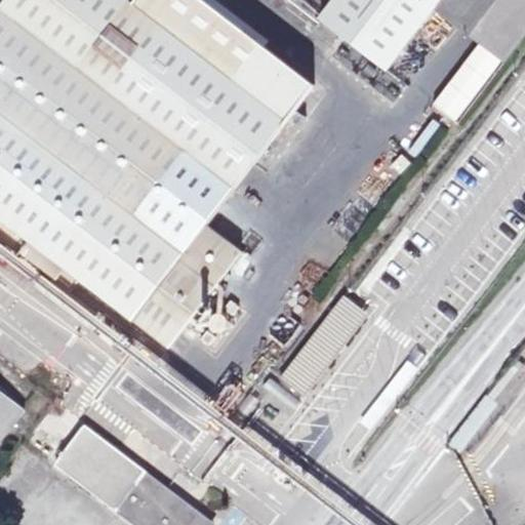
[(209,226),(316,86),(204,0),(0,0),(0,218),(78,278),(170,349),(245,251),(209,226)]
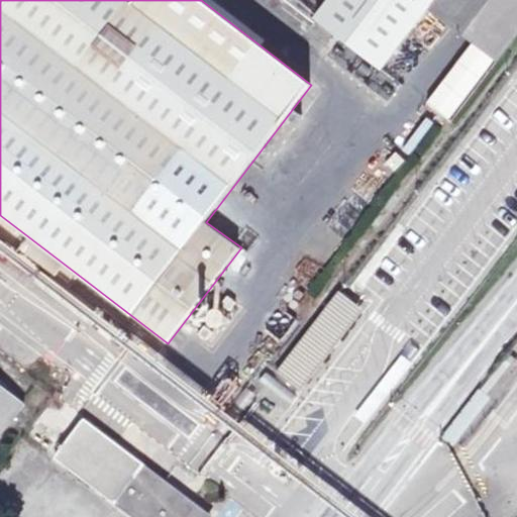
[(329,0),(316,17),(384,70),(429,10),(437,0),(329,0)]
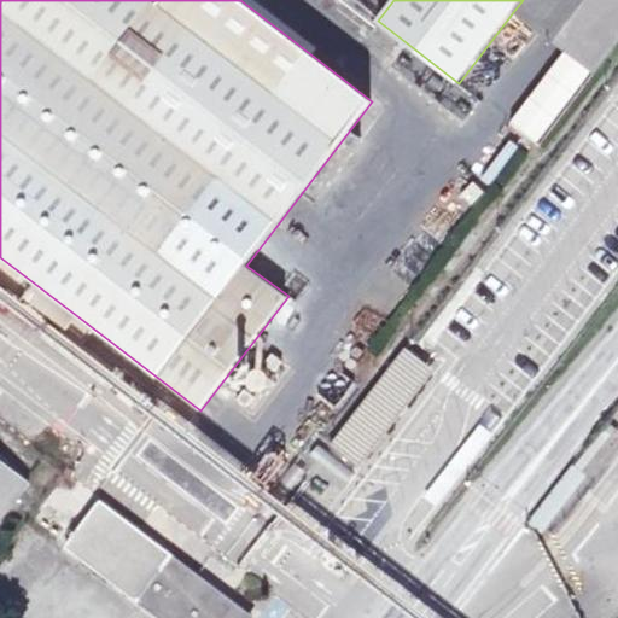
[(617,0),(523,0),(513,12),(596,76),(617,46),(617,0)]
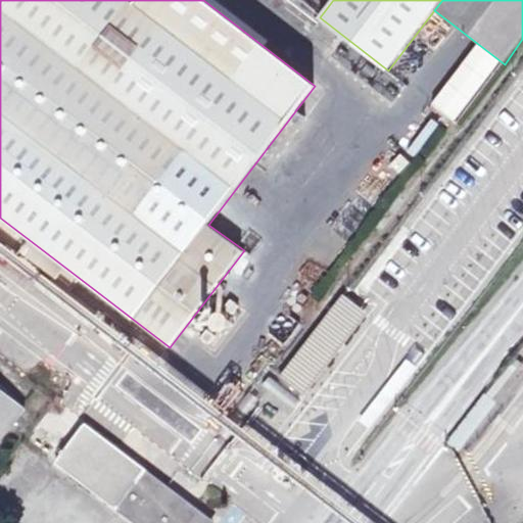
[(78,277),(0,218),(0,237),(67,290),(78,277)]
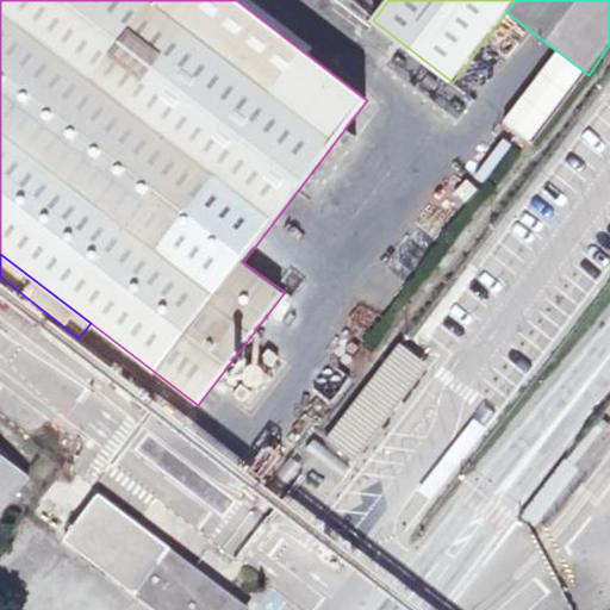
[(55,344),(103,380),(113,367),(66,331),(55,344)]
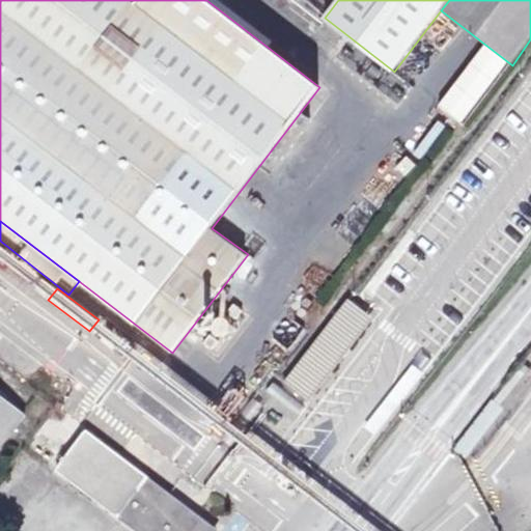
[(306,400),(371,315),(351,300),(284,384),(306,400)]
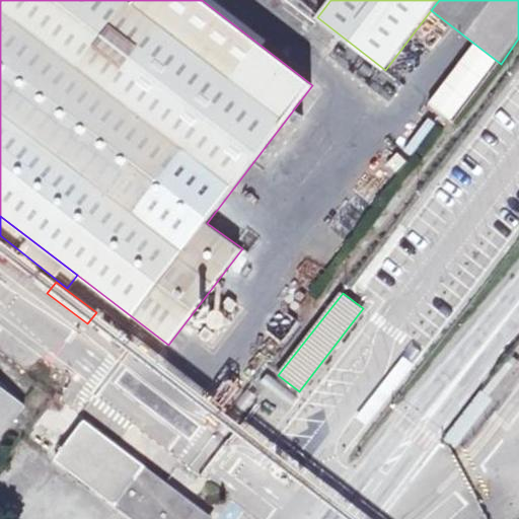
[(490,396),(513,365),(507,360),(483,391),(490,396)]
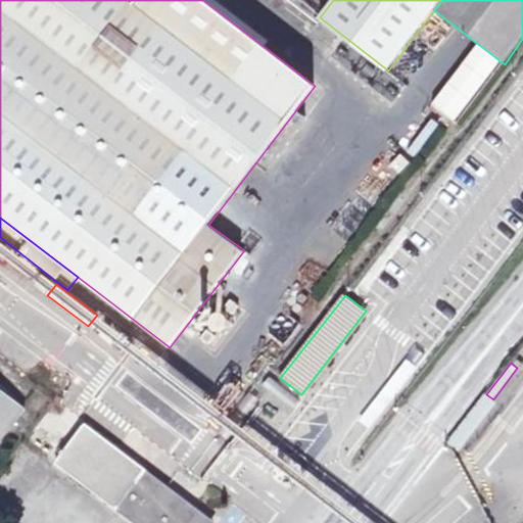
[(0,439),(26,408),(0,387),(0,439)]
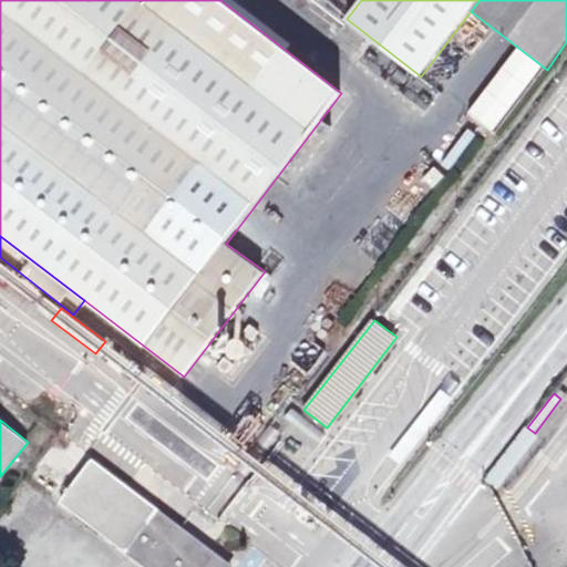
[(497,491),(539,436),(535,433),(527,428),(526,426),(484,480),(497,491)]
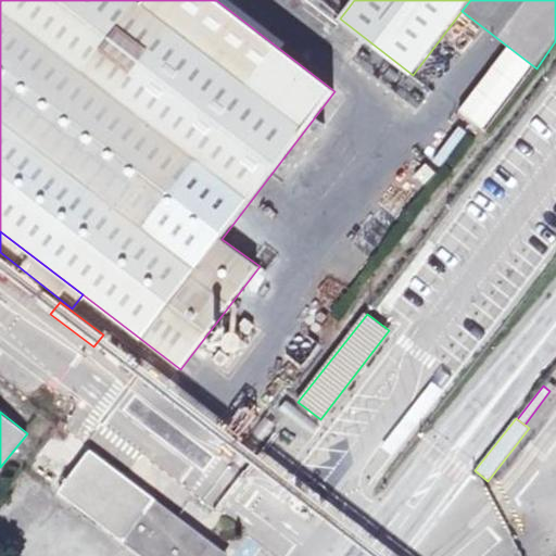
[(54,494),(138,555),(226,555),(229,553),(87,450),(54,494)]
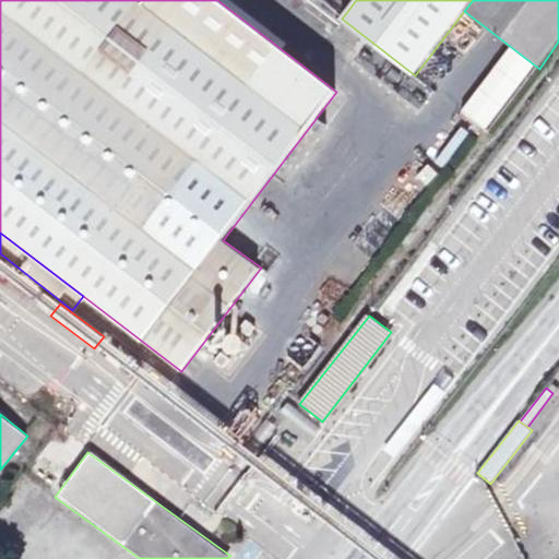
[(144,484),(176,508),(181,501),(176,497),(150,477),(144,484)]
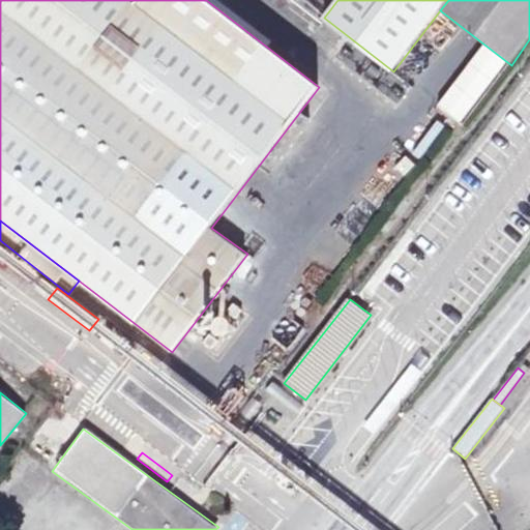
[(178,457),(167,471),(172,475),(178,467),(211,492),(200,507),(204,510),(221,489),(178,457)]
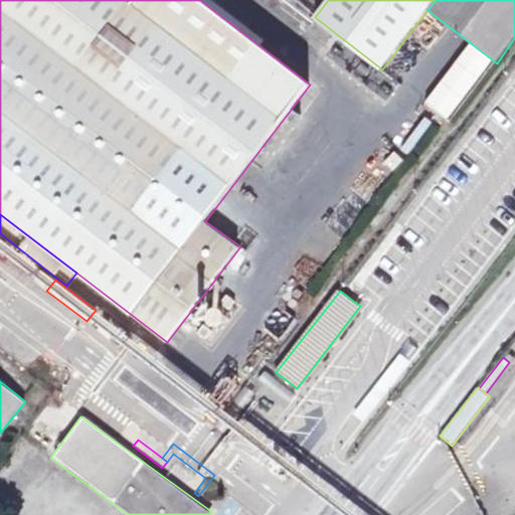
[(167,462),(162,468),(194,493),(205,478),(173,454),(167,462)]
